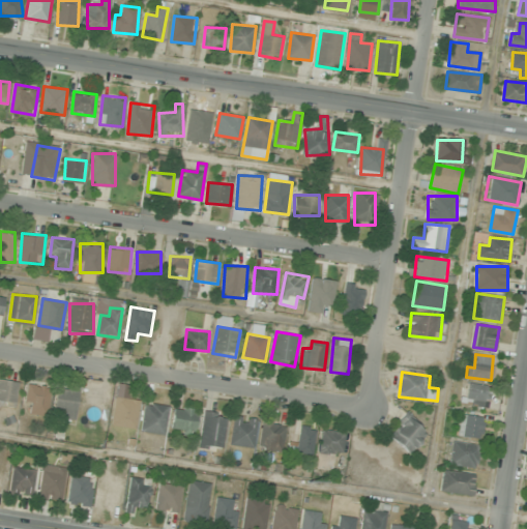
[(0,405),(19,406),(19,380),(0,380),(0,405)]
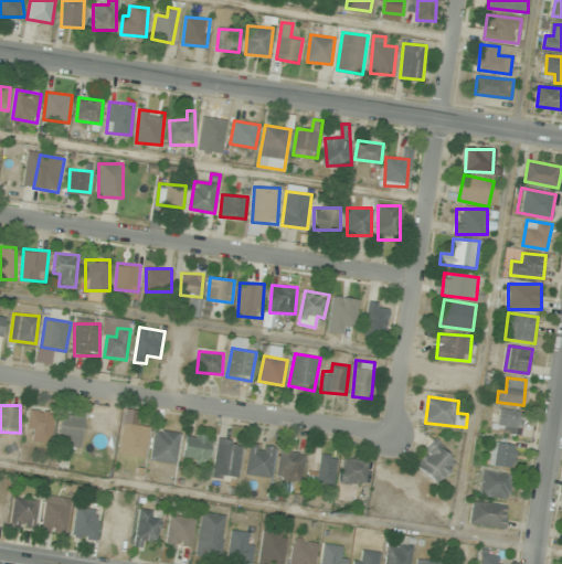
[(525,413),(498,406),(492,429),(518,436),(525,413)]
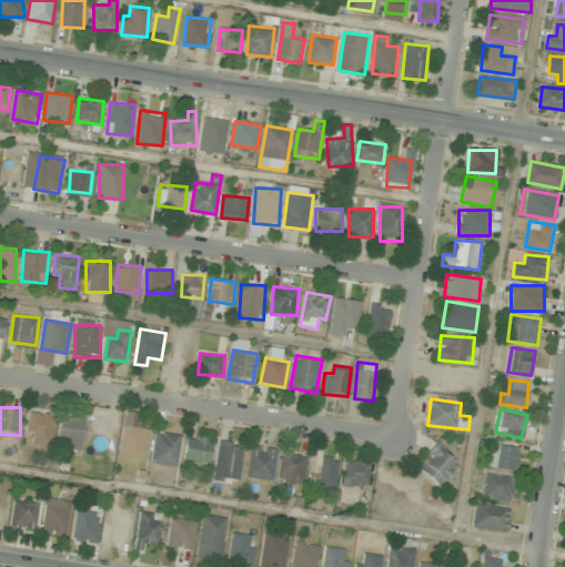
[(29,444),(53,444),(53,413),(29,413),(29,444)]
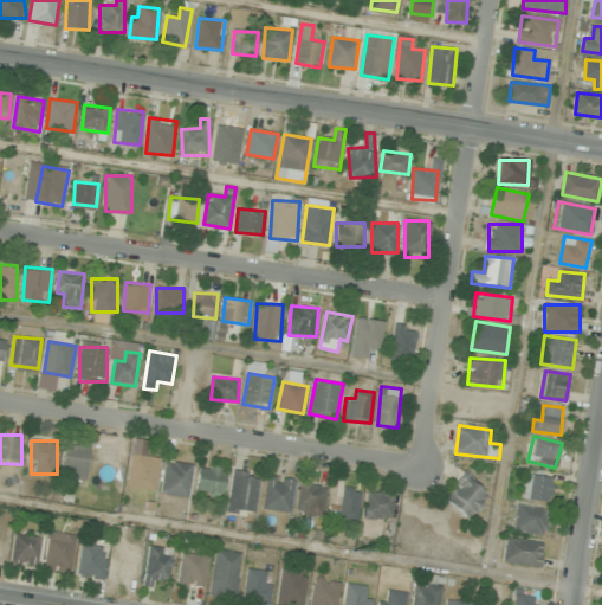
[(92,445),(66,443),(63,477),(88,480),(92,445)]
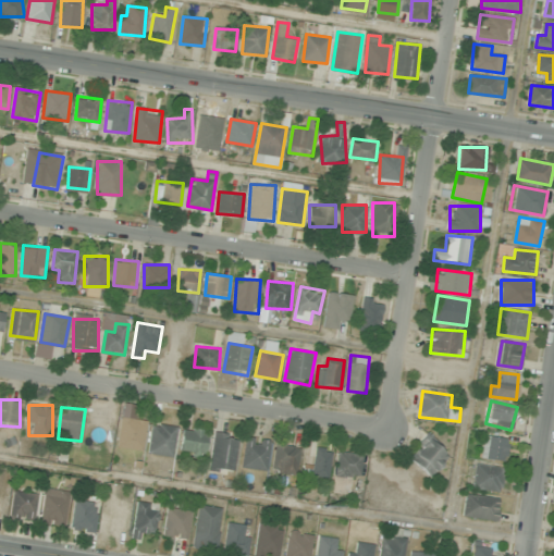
[(119,447),(145,451),(148,419),(122,417),(119,447)]
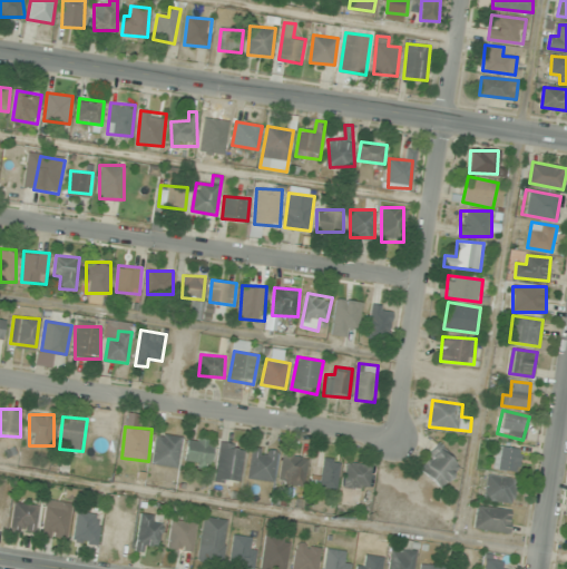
[(178,468),(185,438),(158,432),(152,462),(178,468)]
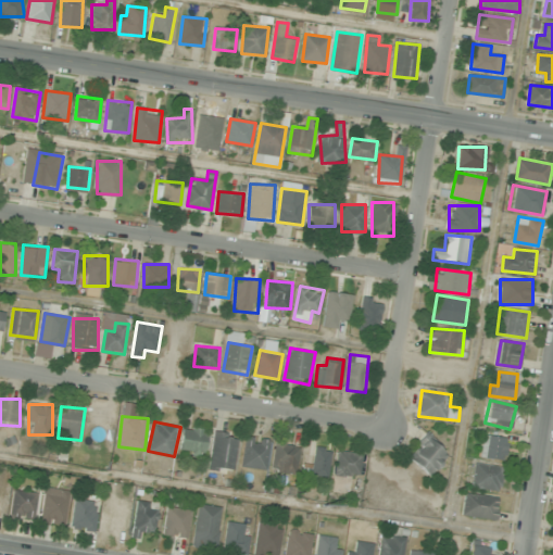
[(181,451),(205,453),(209,429),(185,427),(181,451)]
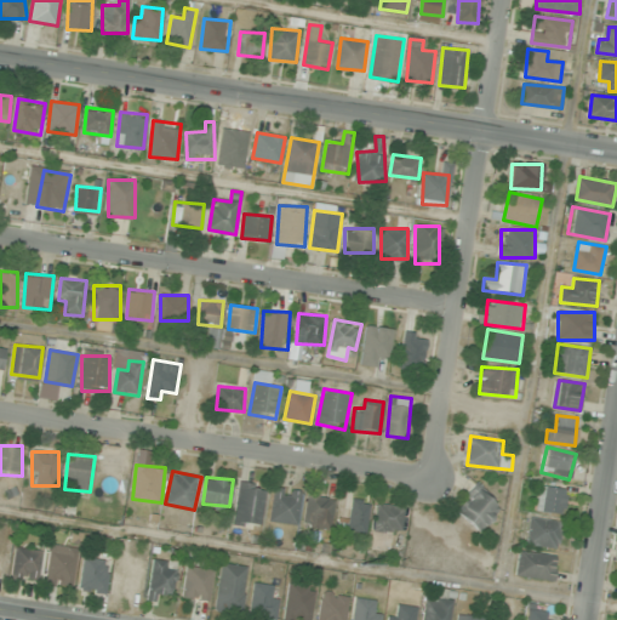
[(261,527),(268,485),(241,481),(234,522),(261,527)]
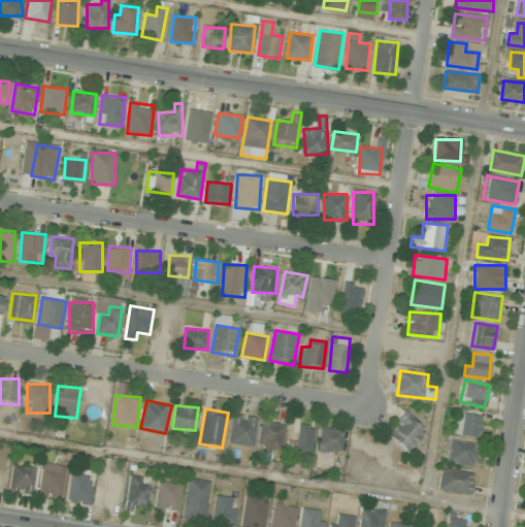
[(462,433),(478,436),(483,416),(466,412),(462,433)]
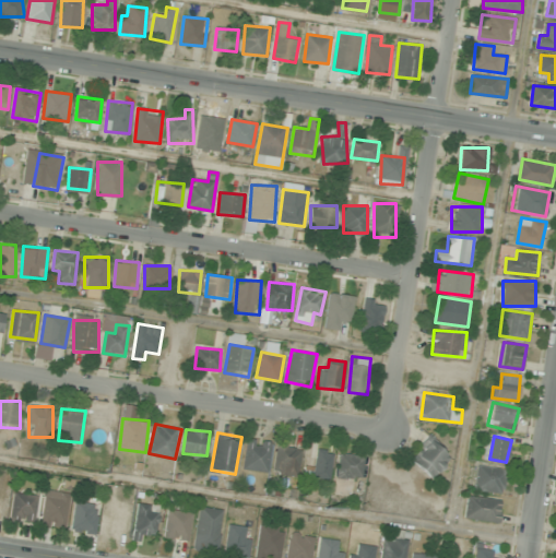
[(270,472),(273,441),(248,438),(245,470),(270,472)]
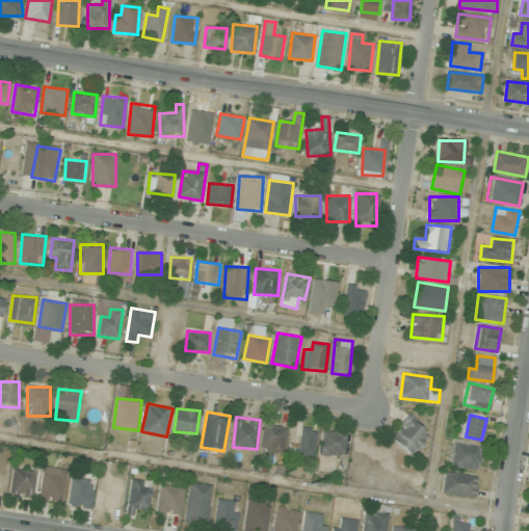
[(429,435),(410,418),(392,436),(412,454),(429,435)]
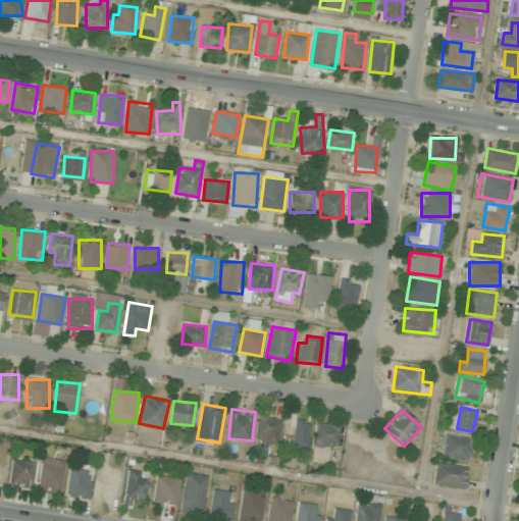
[(282,418),(261,414),(256,441),(278,445),(282,418)]
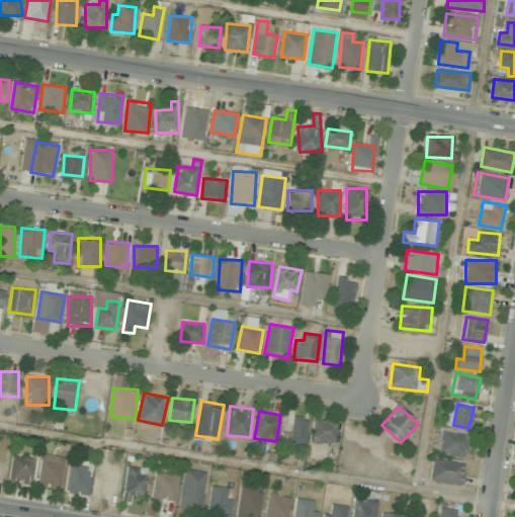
[(308,443),(310,417),(292,416),(290,442),(308,443)]
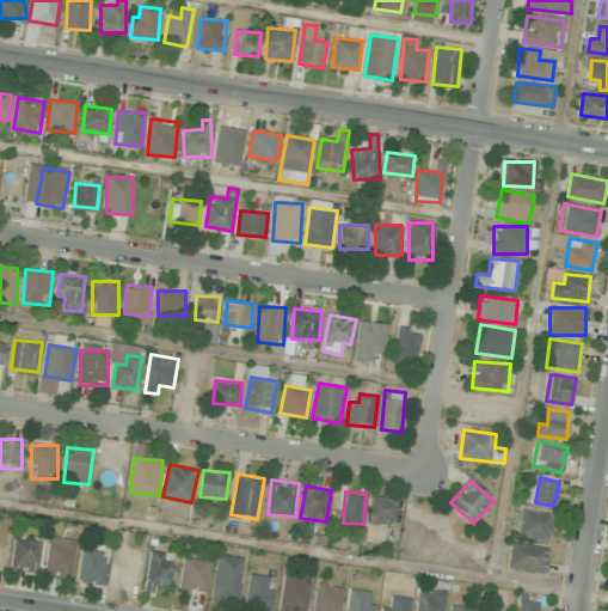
[(398,496),(372,496),(372,524),(398,524),(398,496)]
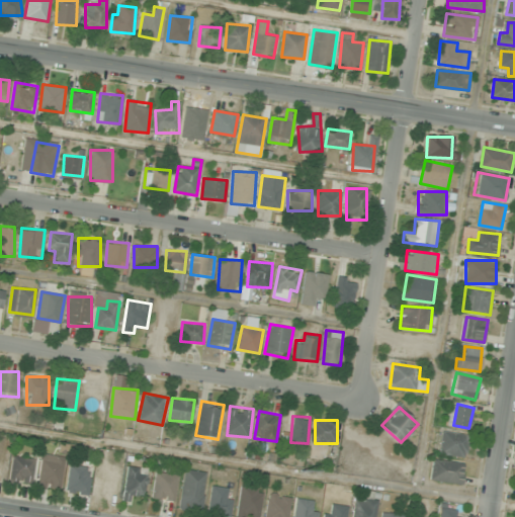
[(466,457),(470,435),(444,430),(440,451),(466,457)]
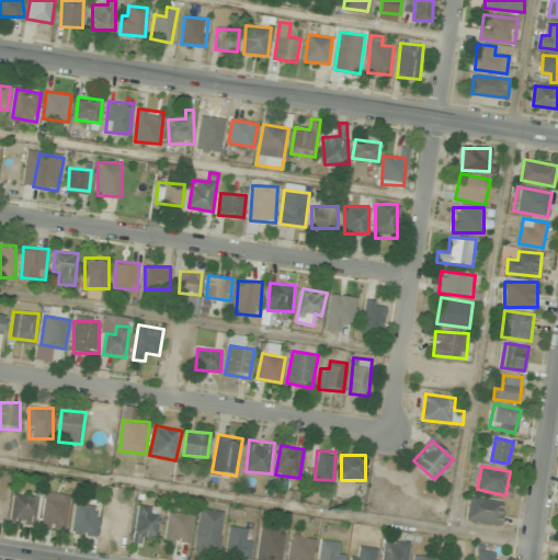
[(44,527),(68,528),(70,493),(46,492),(44,527)]
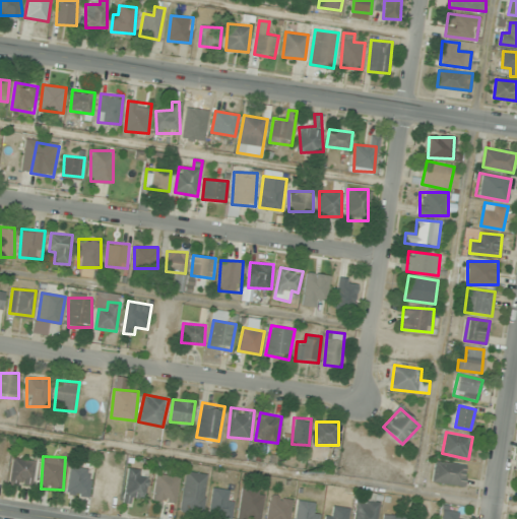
[(11,483),(34,485),(36,460),(13,458),(11,483)]
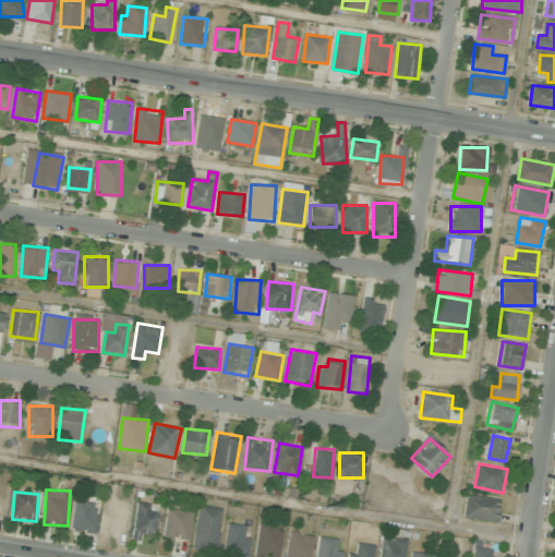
[(502,499),(468,494),(465,517),(498,521),(502,499)]
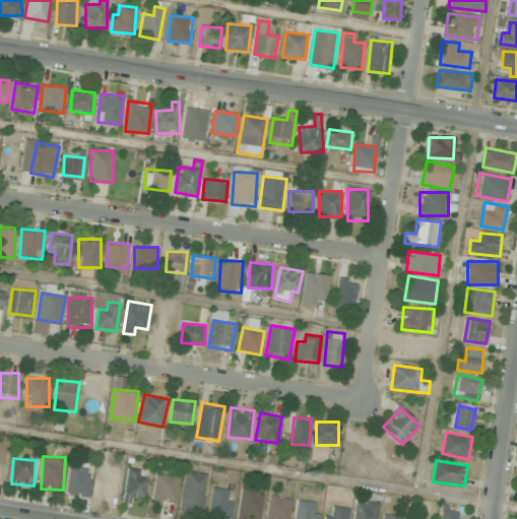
[(89,497),(92,468),(71,466),(68,495),(89,497)]
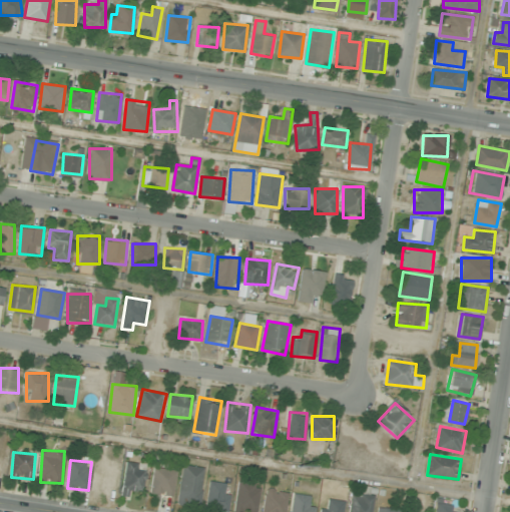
[(123,495),(132,496),(133,490),(144,491),(148,464),(128,461),(123,495)]
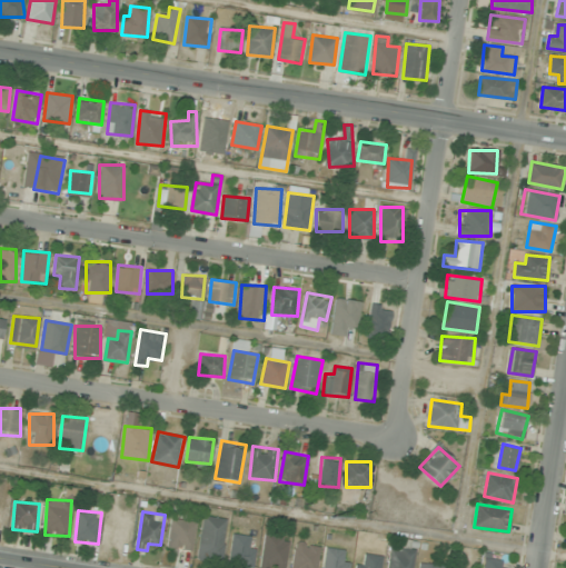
[(229,519),(205,516),(200,557),(224,560),(229,519)]
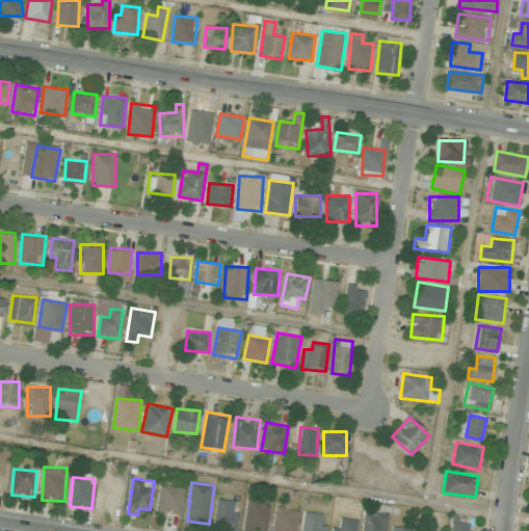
[(181,514),(184,486),(161,483),(158,511),(181,514)]
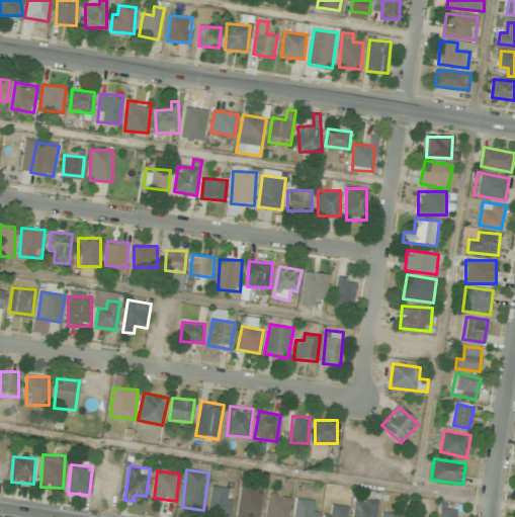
[(208,512),(231,516),(237,491),(215,486),(208,512)]
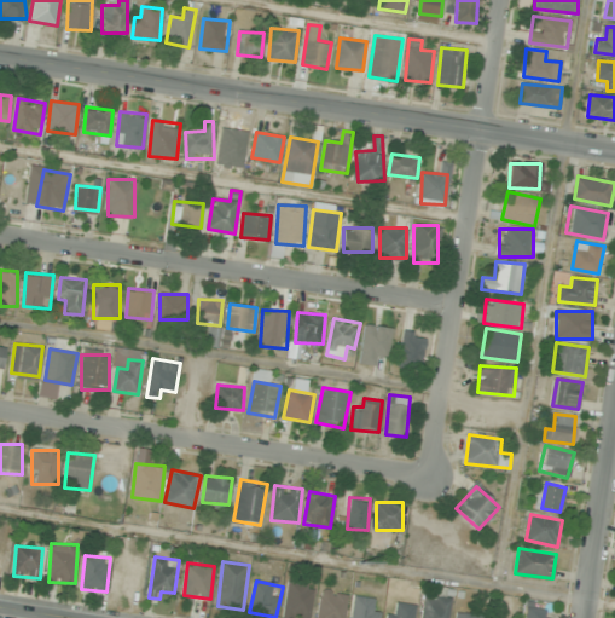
[(284,614),(301,617),(311,617),(317,589),(290,585),(284,614)]
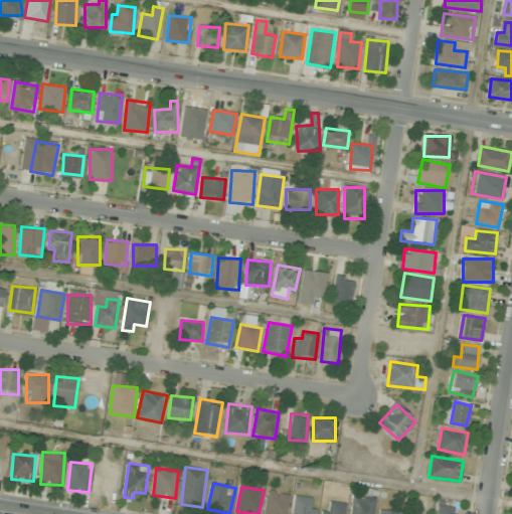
[(288,513),(291,494),(270,491),(266,513),(288,513)]
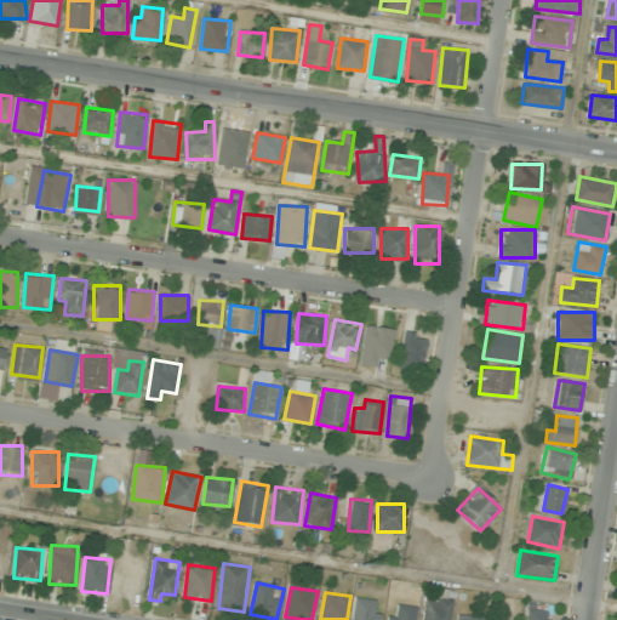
[(451,619),(455,601),(428,596),(424,619),(451,619)]
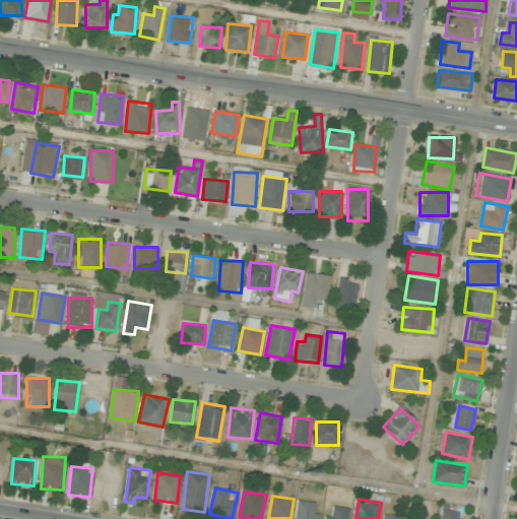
[(320,518),(323,505),(301,500),(296,518),(320,518)]
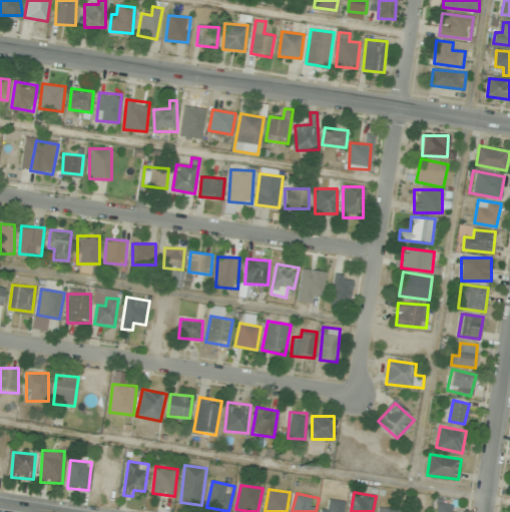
[(322,511),(344,511),(346,501),(324,499),(322,511)]
